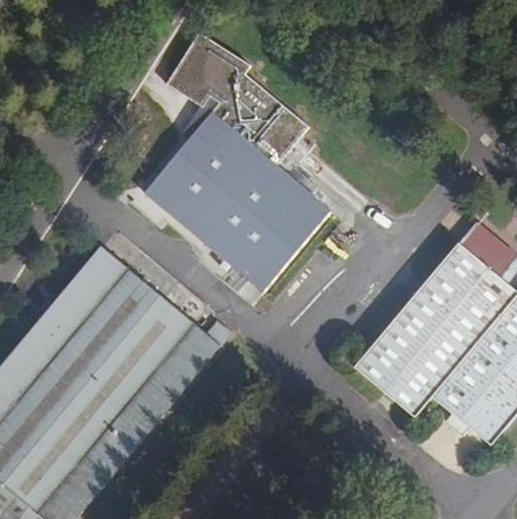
[(257,68),(203,34),(174,84),(207,110),(282,169),(313,130),(250,76),(257,68)]
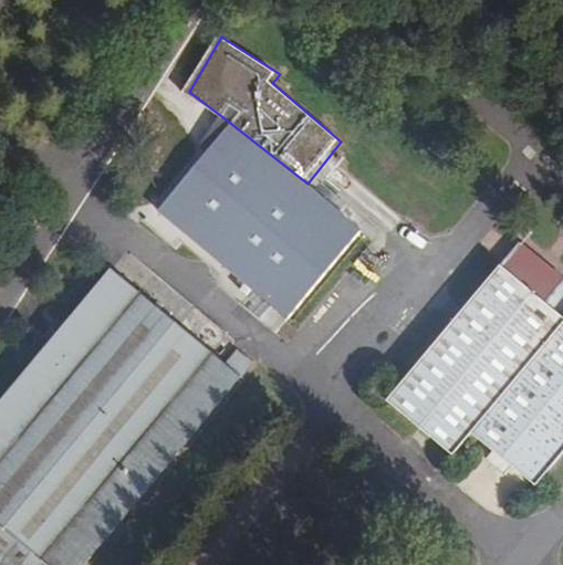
[(226,119),(156,207),(254,288),(242,304),(275,331),(358,225),(308,184),(226,119)]
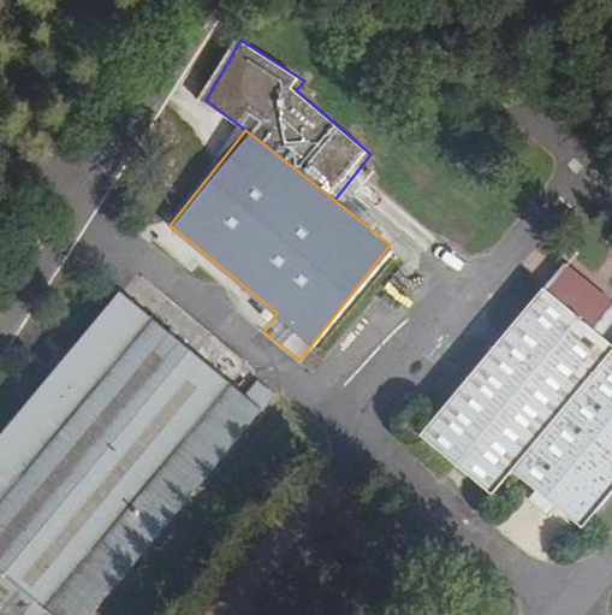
[(422,429),(495,488),(516,461),(539,480),(560,496),(586,516),(611,483),(611,294),(593,317),(542,276),(422,429)]
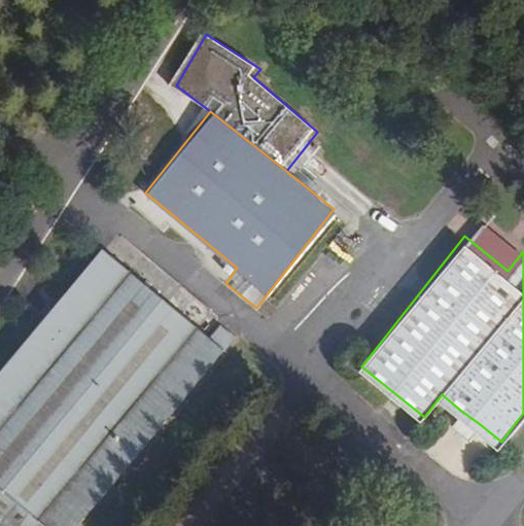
[(78,525),(223,350),(101,250),(0,373),(0,525),(78,525)]
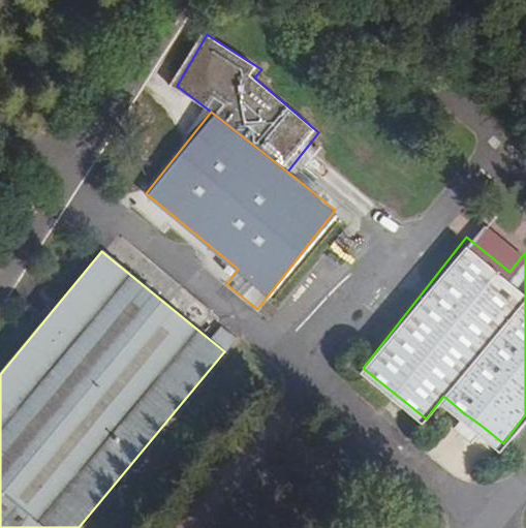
[(482,426),(463,412),(457,421),(475,434),(482,426)]
